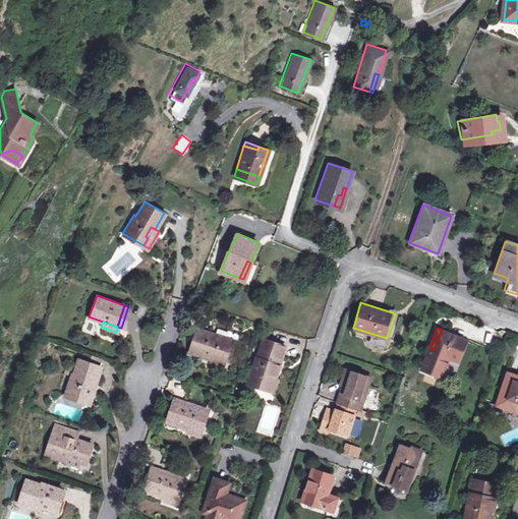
[(213,356),(224,360),(231,339),(207,331),(206,332),(197,329),(190,350),(197,352),(197,354),(208,357),(209,354),(213,355),(213,356)]
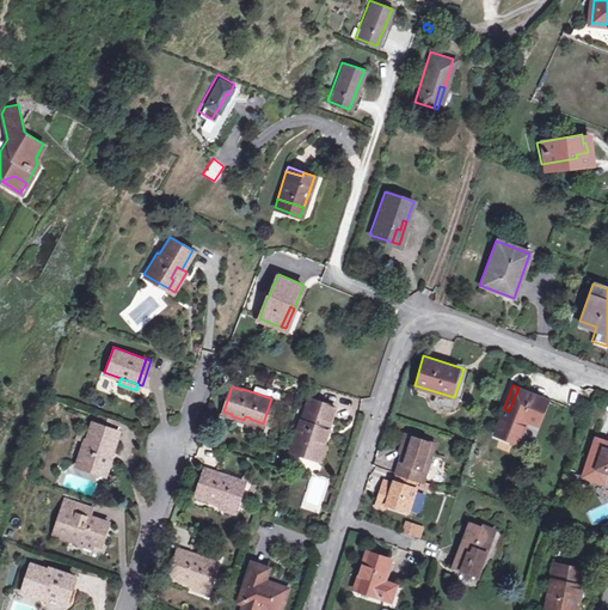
[(546,400),(519,388),(509,410),(504,408),(495,432),(516,441),(526,418),(538,422),(546,400)]
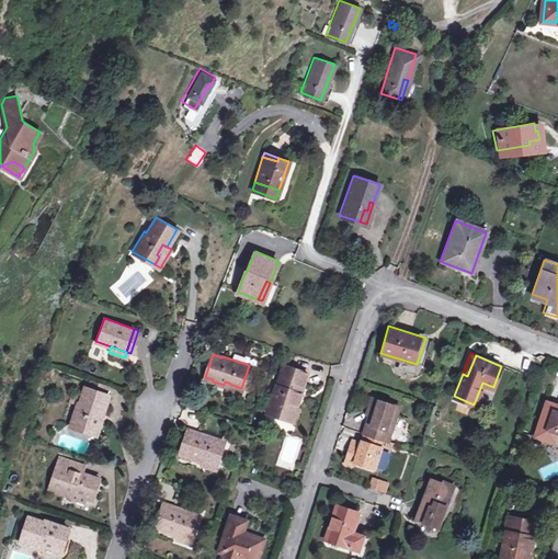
[(266,411),(291,419),(294,408),(292,408),(294,402),(297,403),(300,392),(299,392),(303,384),(306,372),(283,364),(279,376),(276,385),(275,384),(266,411)]
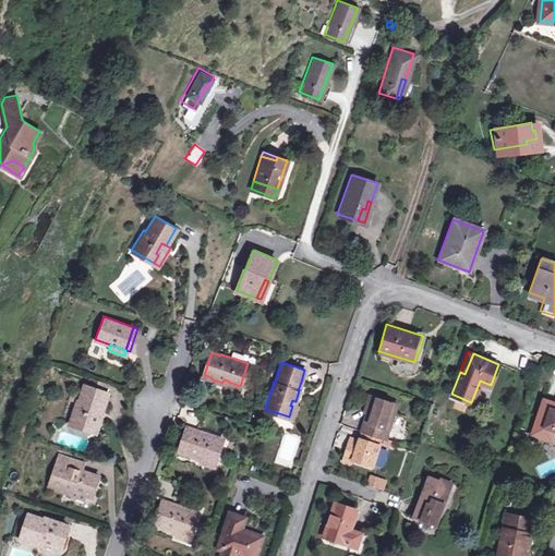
[(89,376),(86,385),(104,390),(107,383),(89,376)]
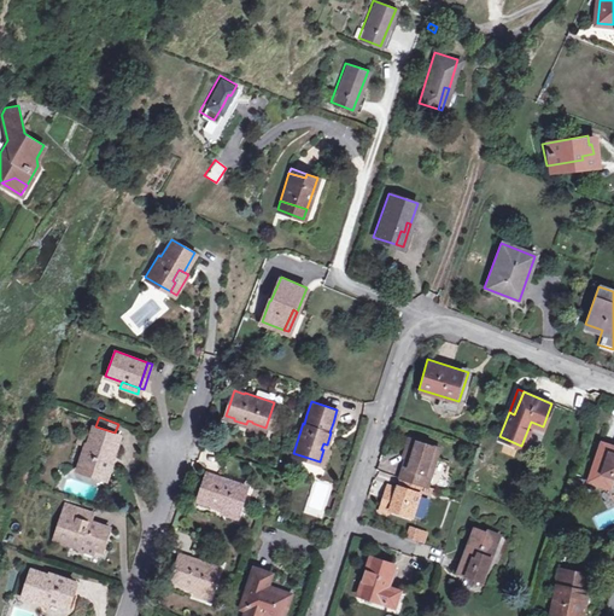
[(263,434),(265,428),(252,423),(250,429),(263,434)]
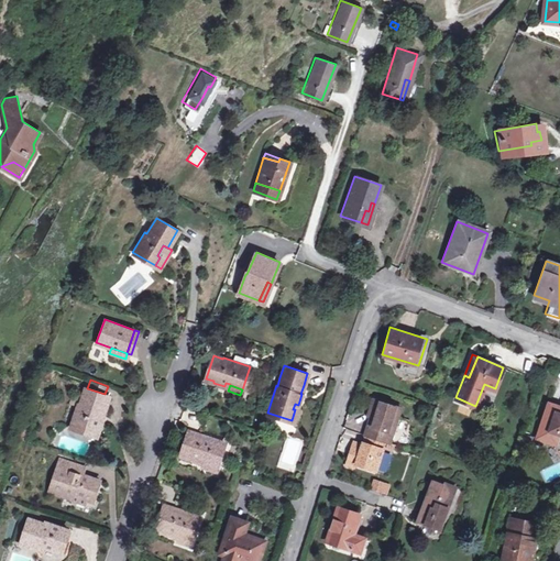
[(68,426),(94,433),(97,425),(94,424),(97,413),(102,414),(108,394),(105,394),(87,388),(83,386),(80,395),(77,404),(75,404),(75,405),(68,426)]
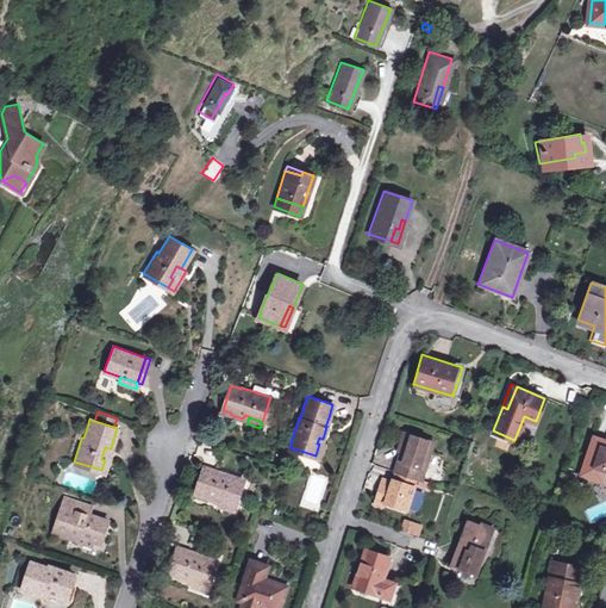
[(74,436),(81,439),(81,438),(83,438),(87,428),(77,426),(74,436)]
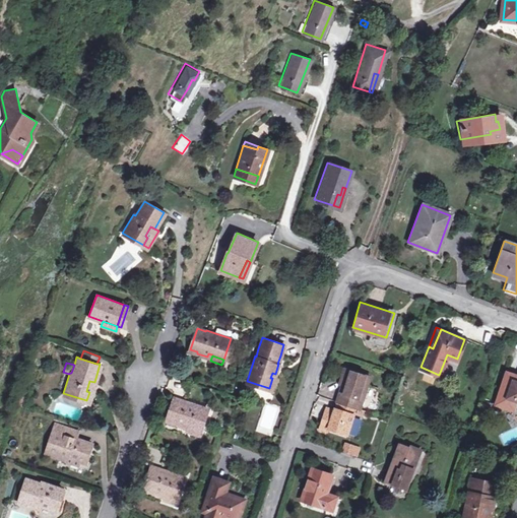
[(335,400),(354,406),(359,407),(369,376),(343,367),(340,377),(343,378),(340,384),(335,400)]
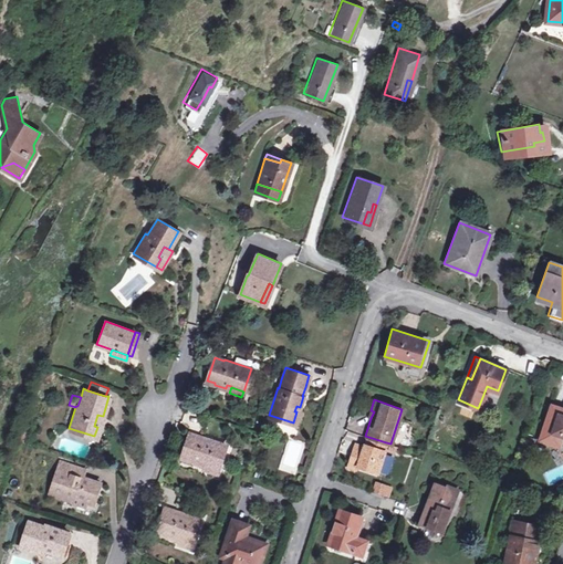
[(562,408),(550,404),(538,439),(558,446),(561,435),(562,429),(562,408)]
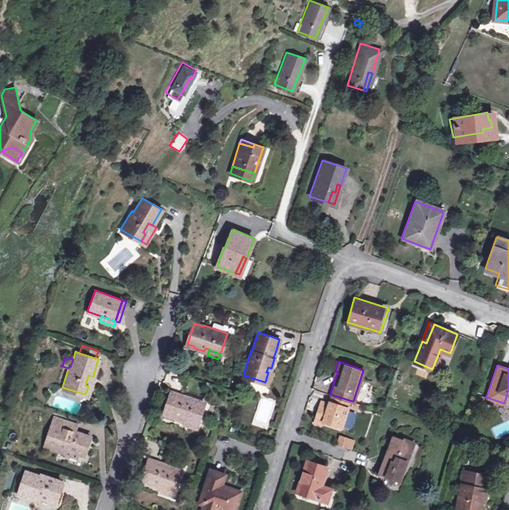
[(268,372),(265,382),(269,384),(274,371),(271,370),(271,368),(268,367),(266,372),(268,372)]
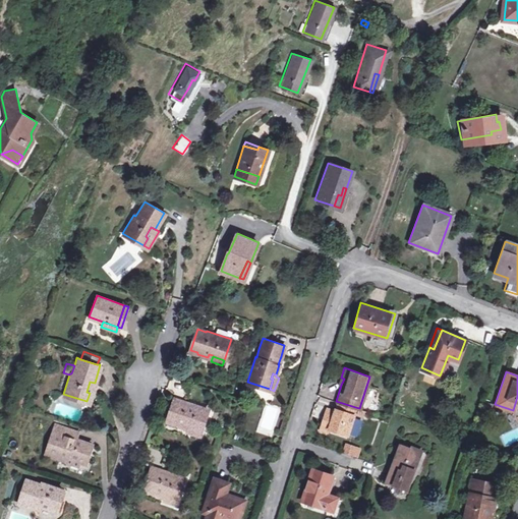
[(90,393),(87,401),(91,403),(97,383),(95,383),(90,382),(87,392),(90,393)]
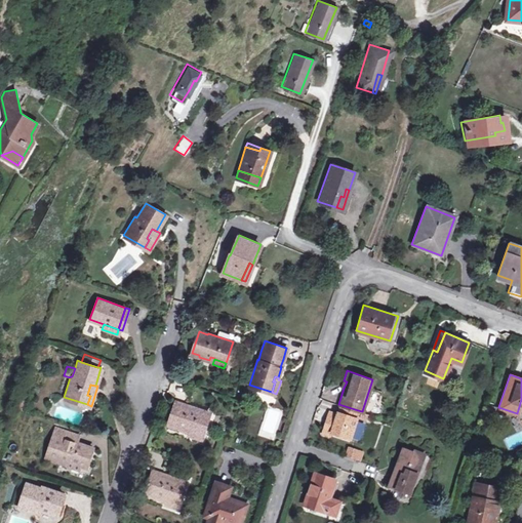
[(190,430),(201,434),(209,412),(184,404),(183,404),(174,401),(167,423),(175,426),(175,427),(185,430),(186,428),(190,429),(190,430)]
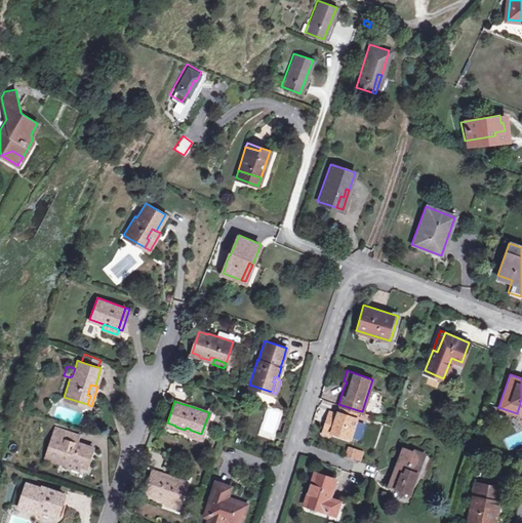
[(338,404),(335,411),(356,417),(358,410),(338,404)]
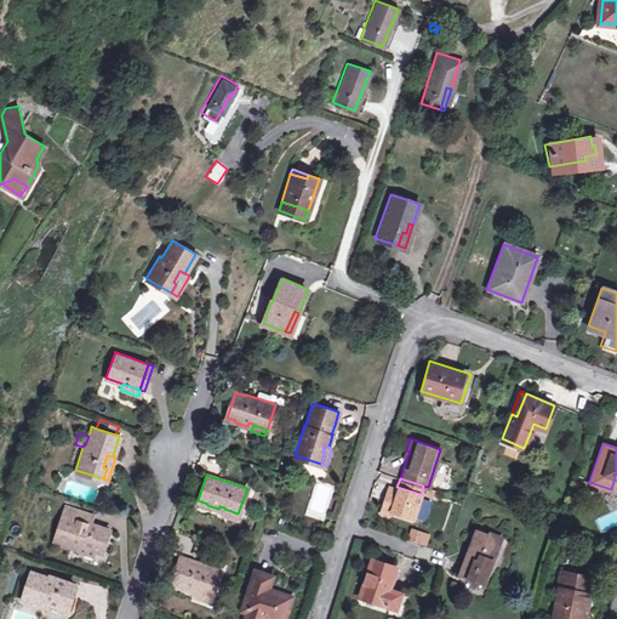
[(421,494),(396,487),(396,488),(387,486),(378,511),(388,515),(390,510),(412,517),(421,494)]
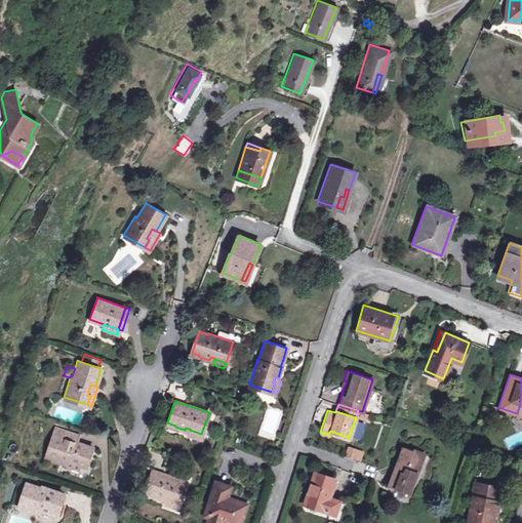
[(71,461),(78,465),(85,467),(92,447),(75,441),(77,434),(55,427),(52,435),(52,434),(44,456),(65,464),(67,458),(71,459),(71,461)]
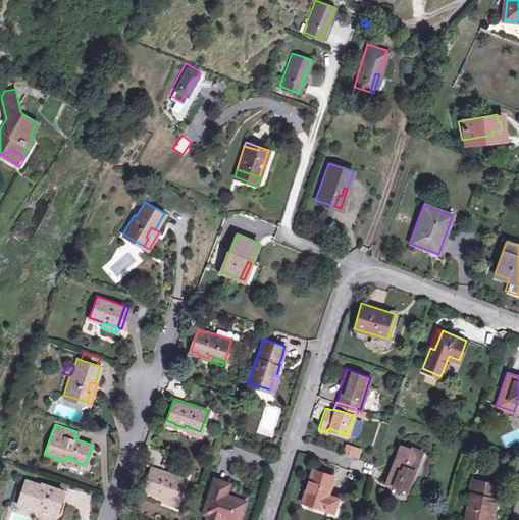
[(199,435),(200,431),(189,427),(187,432),(199,435)]
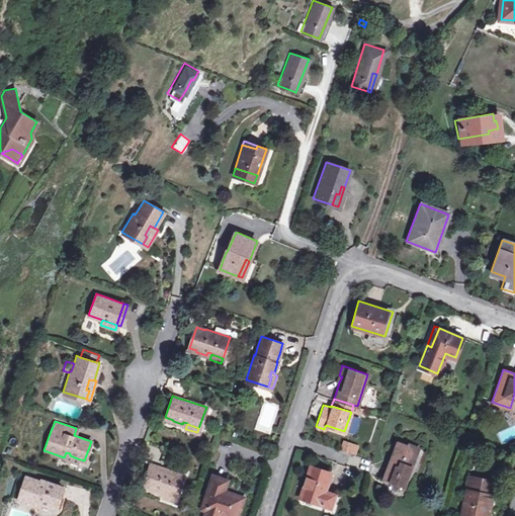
[(353,450),(354,440),(338,439),(337,449),(353,450)]
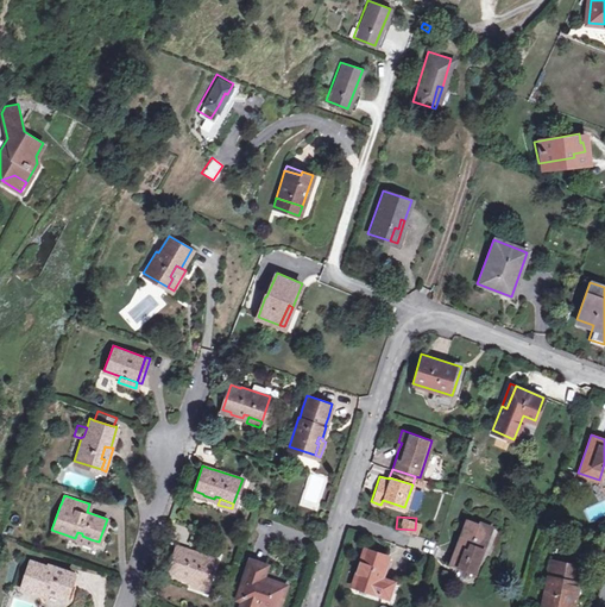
[(464,562),(474,567),(490,525),(478,520),(477,523),(466,519),(451,562),(462,565),(464,562)]
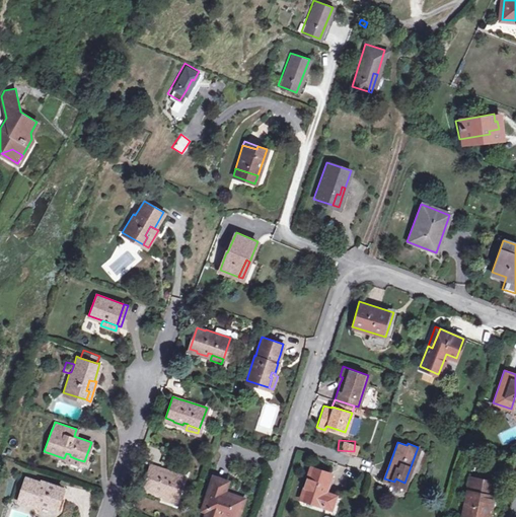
[(76,464),(77,459),(70,456),(70,454),(66,453),(64,458),(63,459),(76,464)]
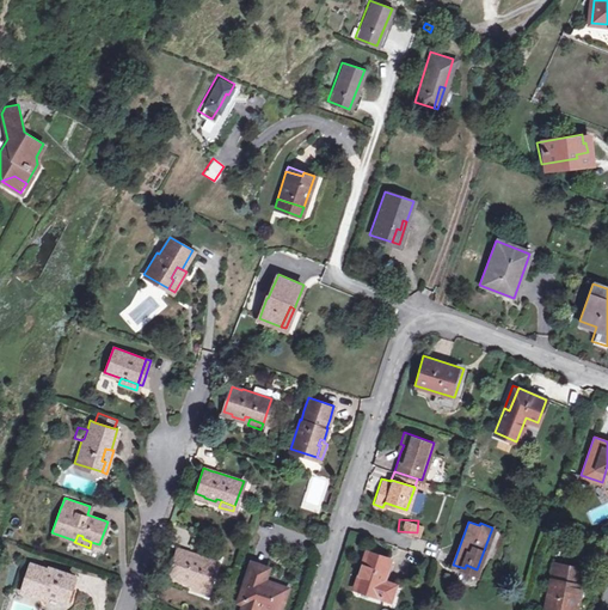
[(194,581),(207,586),(216,560),(185,550),(185,551),(177,548),(169,573),(177,577),(177,578),(189,581),(189,578),(194,580),(194,581)]
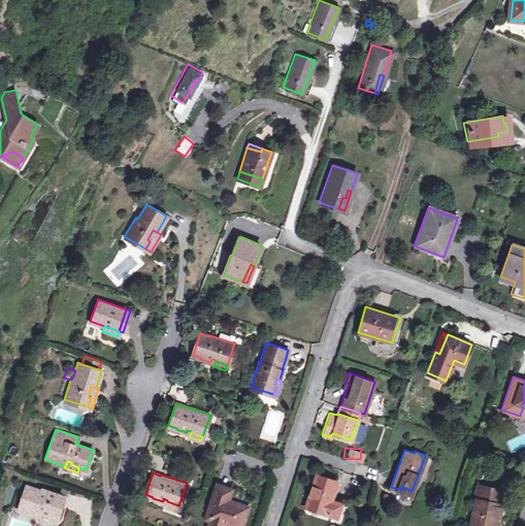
[(340,503),(329,500),(335,482),(316,474),(304,506),(335,517),(340,503)]
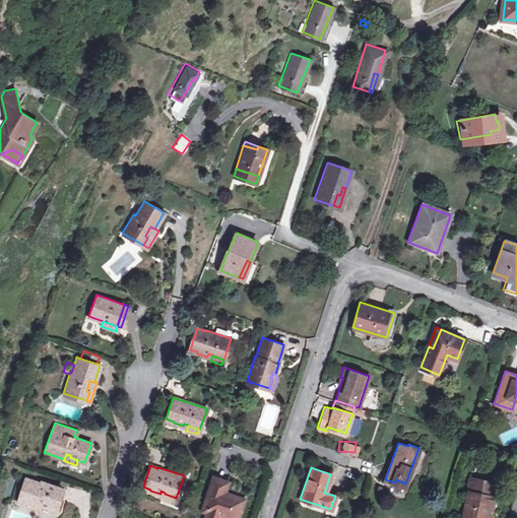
[(218,517),(219,516),(228,517),(236,517),(242,499),(223,493),(228,481),(212,476),(202,511),(206,512),(203,517),(218,517)]
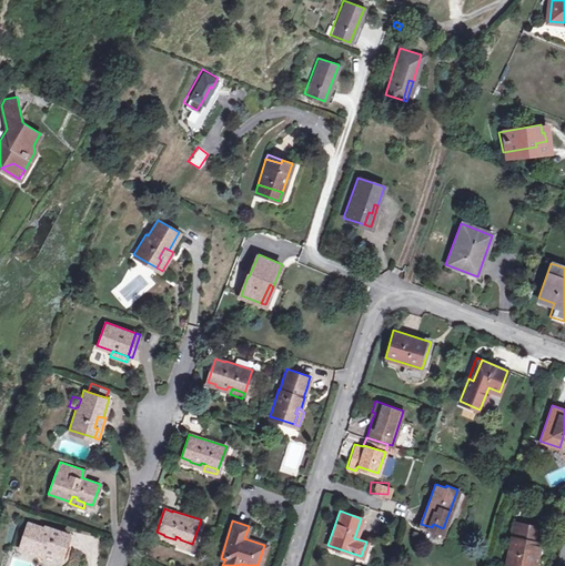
[(513,545),(518,522),(513,521),(507,545),(510,545),(513,545)]
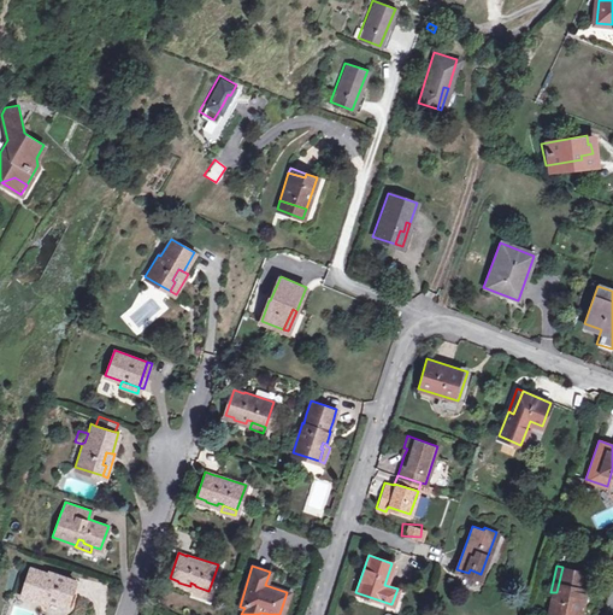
[(48,601),(49,596),(66,601),(74,578),(48,569),(47,573),(29,567),(21,591),(48,601)]
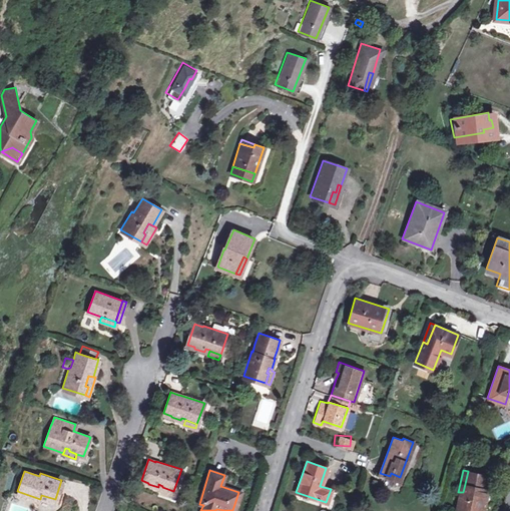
[(486,475),(468,471),(463,492),(460,492),(456,510),(474,510),(476,504),(484,505),(487,487),(483,486),(486,475)]
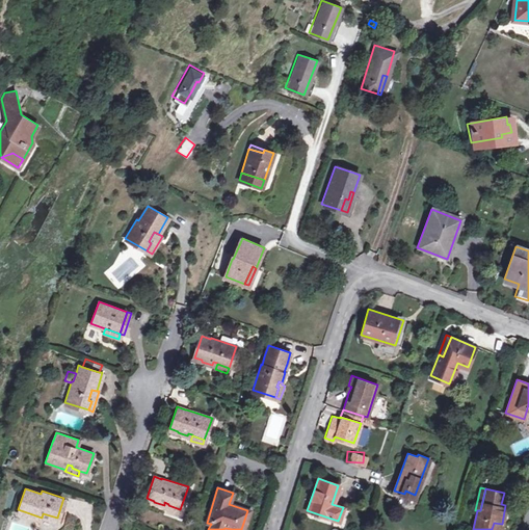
[(179,514),(180,509),(168,505),(167,510),(179,514)]
